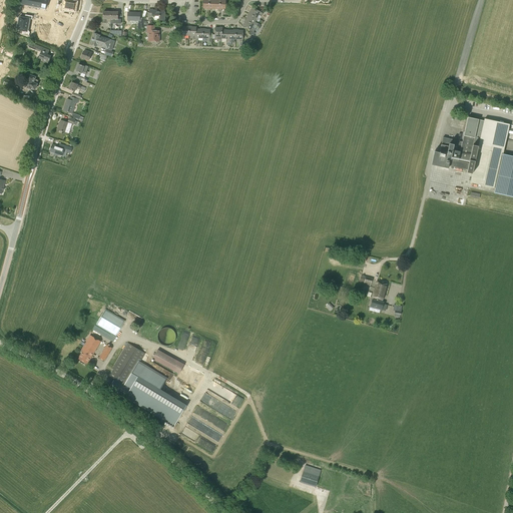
[(64,0),(63,9),(64,9),(63,13),(73,15),(73,11),(74,11),(76,2),(75,2),(75,1),(71,1),(64,0)]
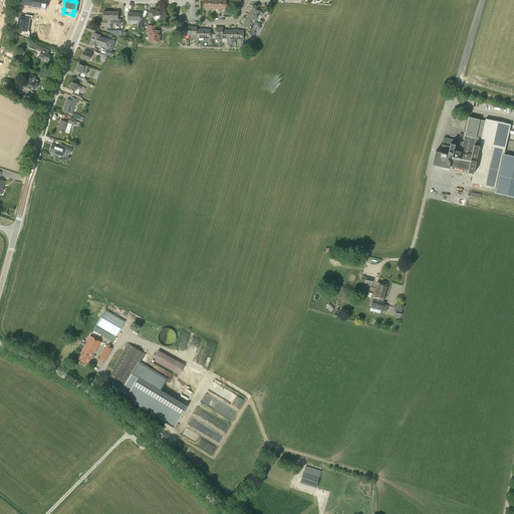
[(249,14),(257,18),(259,14),(262,16),(263,13),(260,12),(253,8),(249,14)]
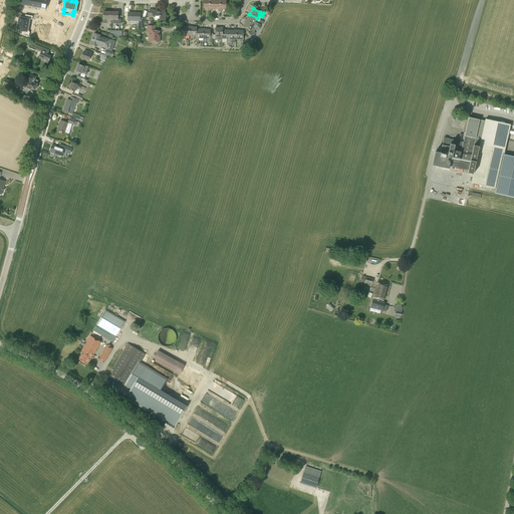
[(165,21),(166,13),(163,10),(153,10),(153,9),(150,9),(150,17),(153,17),(153,16),(160,16),(160,20),(165,21)]
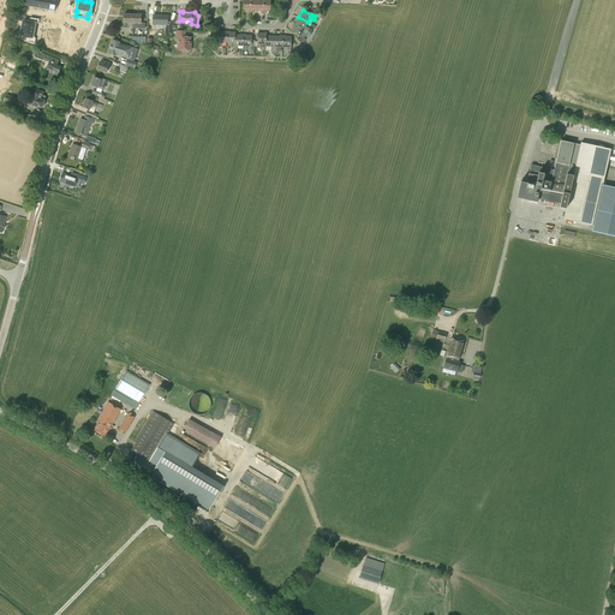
[(139,30),(144,31),(144,24),(141,23),(142,15),(132,15),(132,23),(132,27),(132,28),(139,28),(139,30)]
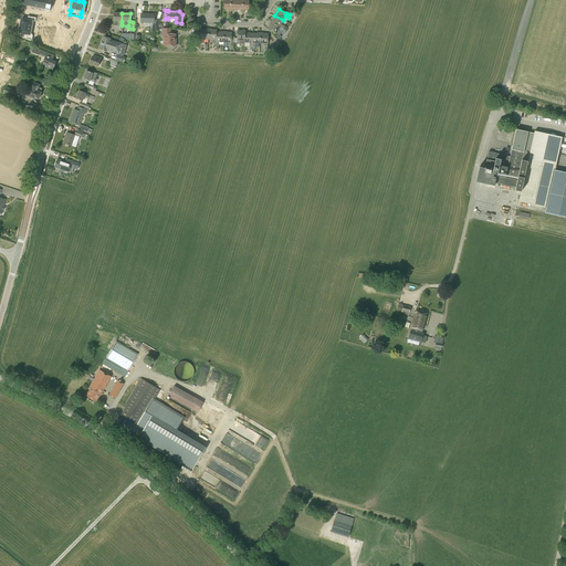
[(142,22),(154,23),(154,14),(142,13),(142,22)]
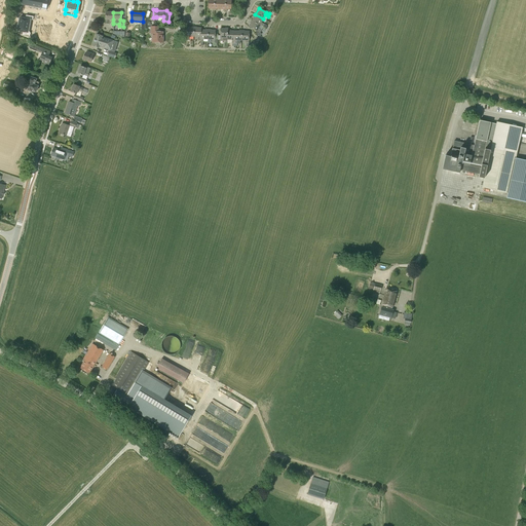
[(20,17),(19,24),(31,27),(32,20),(33,20),(33,16),(26,14),(25,19),(20,17)]
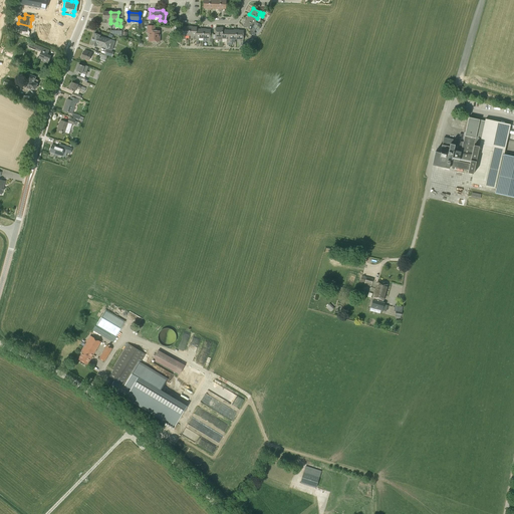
[(255,22),(257,18),(249,14),(246,21),(254,25),(254,24),(257,26),(258,23),(255,22)]
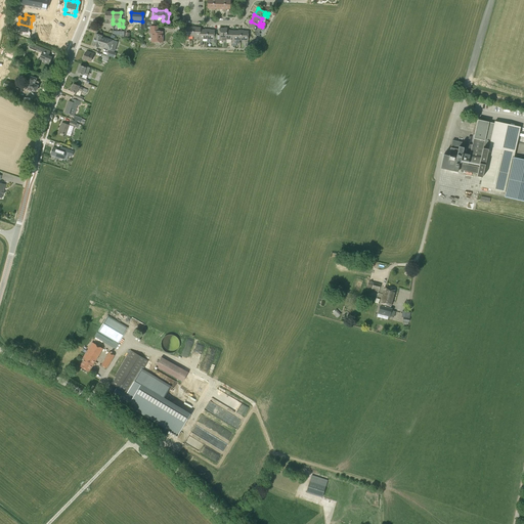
[(257,29),(259,26),(251,22),(248,27),(256,31),(255,34),(259,36),(261,34),(259,33),(260,31),(257,29)]
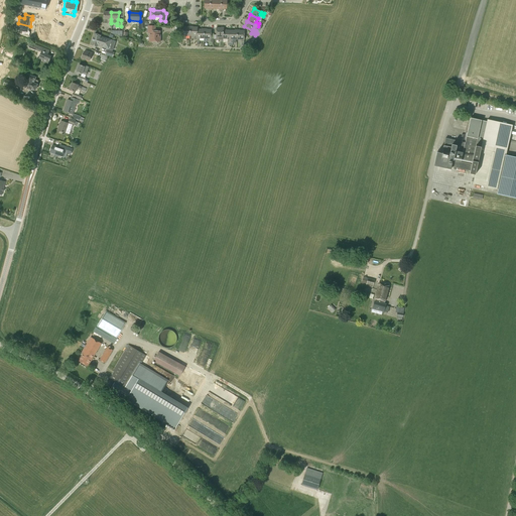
[(18,23),(17,29),(22,30),(21,34),(29,35),(30,32),(29,32),(30,26),(18,23)]
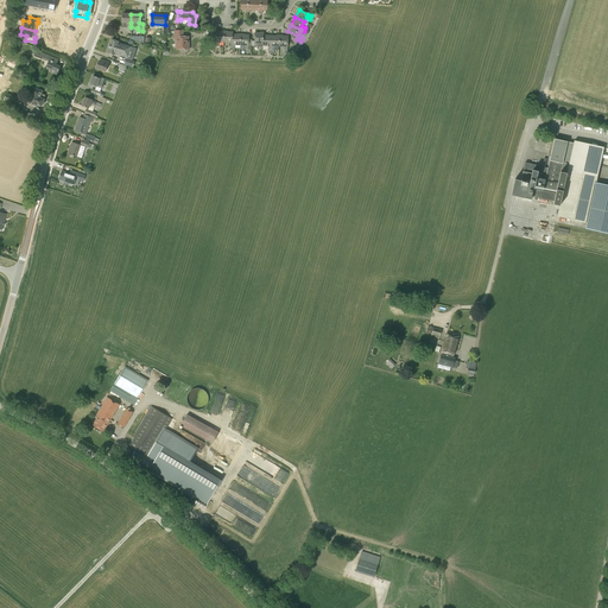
[(188,50),(188,43),(188,37),(183,37),(183,31),(175,31),(175,39),(177,39),(176,49),(188,50)]
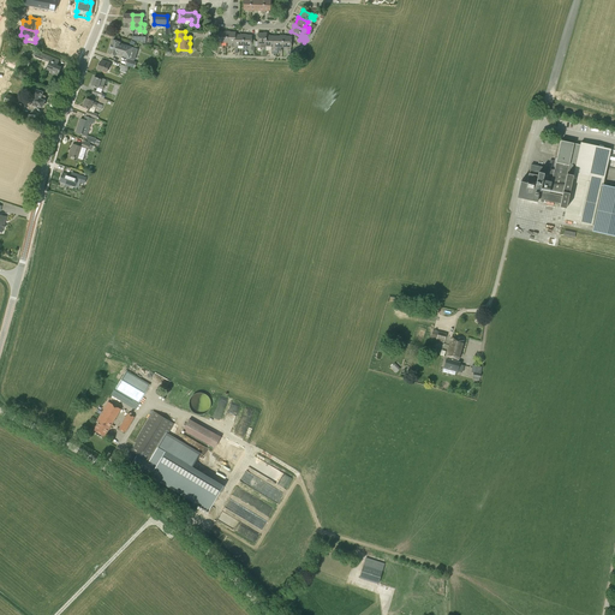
[(117,55),(130,59),(132,48),(119,43),(120,42),(113,40),(109,54),(115,57),(117,55)]
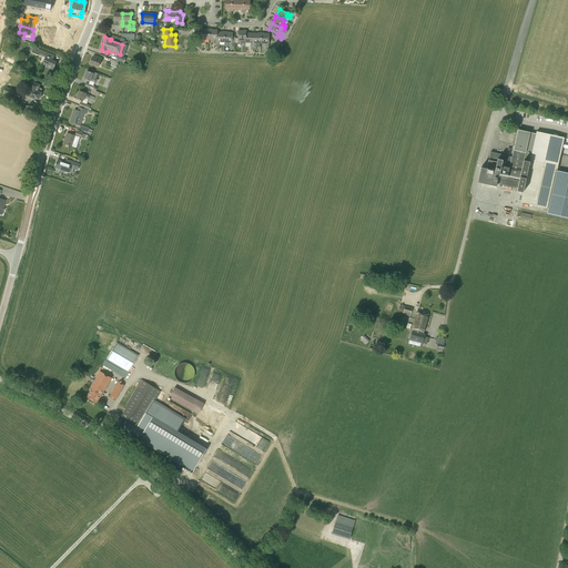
[(33,48),(31,47),(30,51),(32,52),(31,52),(34,53),(42,58),(46,59),(43,63),(48,66),(47,68),(53,70),(57,62),(52,61),(54,56),(48,53),(34,47),(33,48)]
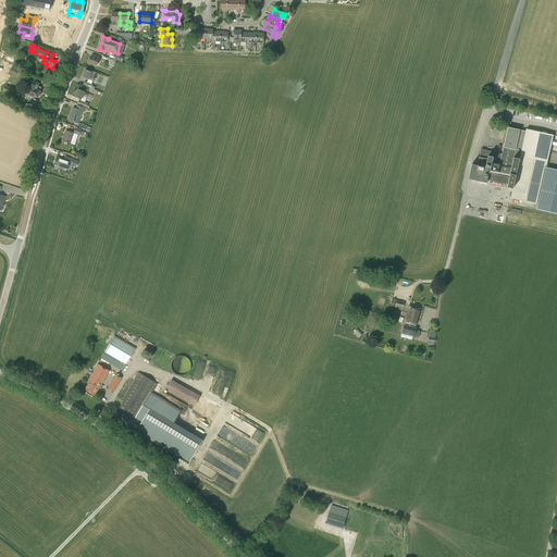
[(99,58),(93,56),(93,57),(90,56),(88,62),(97,65),(99,58)]
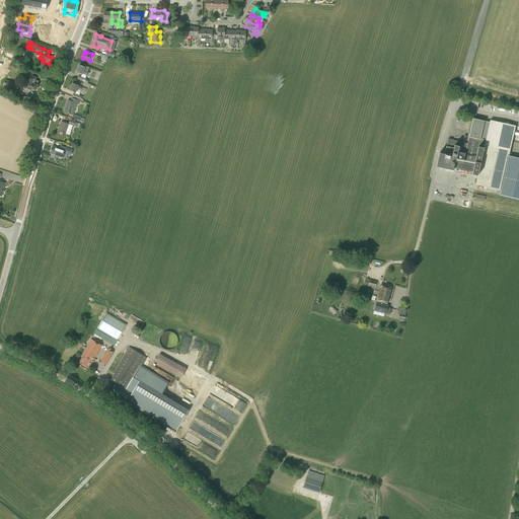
[(85,67),(80,65),(77,72),(82,74),(83,74),(86,75),(89,67),(85,66),(85,67)]
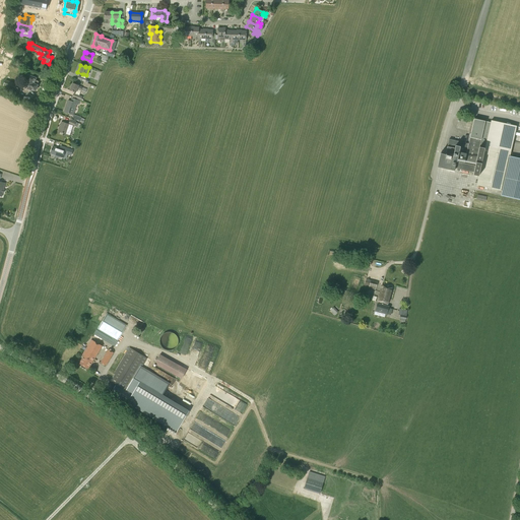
[(36,90),(37,85),(39,81),(35,80),(36,78),(29,76),(25,86),(28,87),(27,88),(30,90),(31,88),(36,90)]
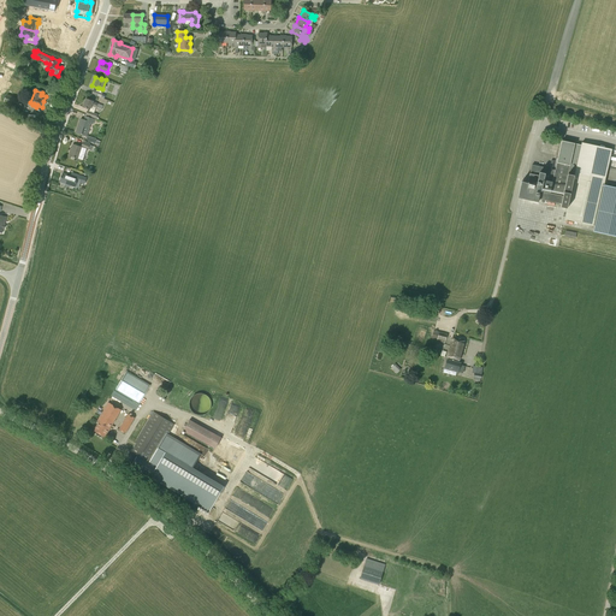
[(21,108),(23,101),(6,95),(4,102),(19,108),(21,108)]
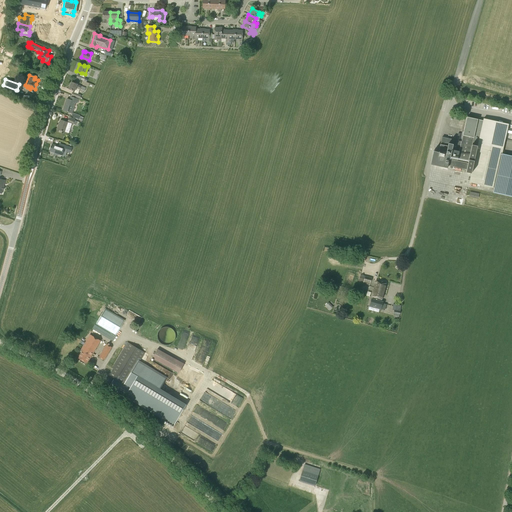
[(85,91),(86,88),(77,84),(71,82),(69,89),(75,91),(76,88),(80,89),(85,91)]
